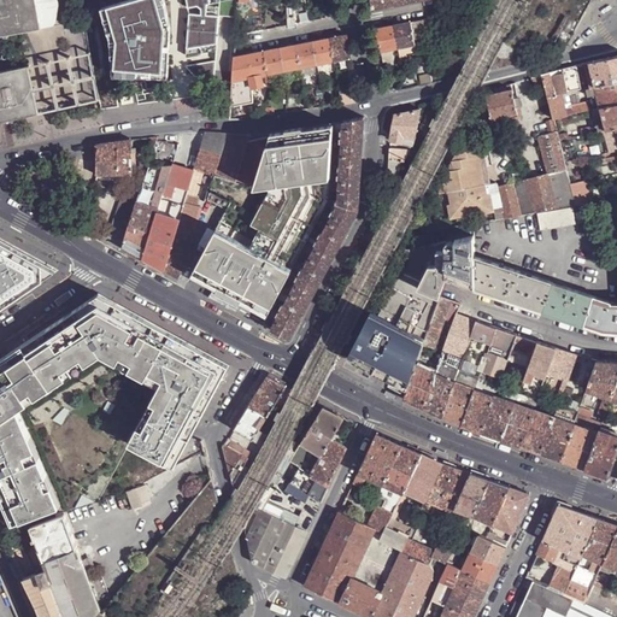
[(0,18),(0,33),(41,25),(36,0),(15,0),(19,24),(1,27),(0,18)]
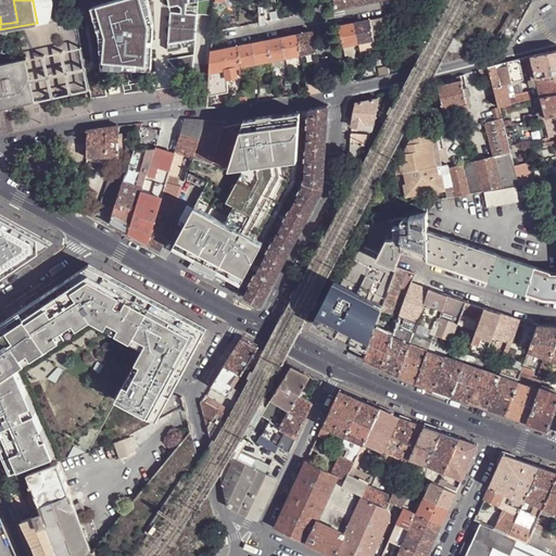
[(0,0),(0,16),(1,24),(17,22),(13,0),(0,0)]
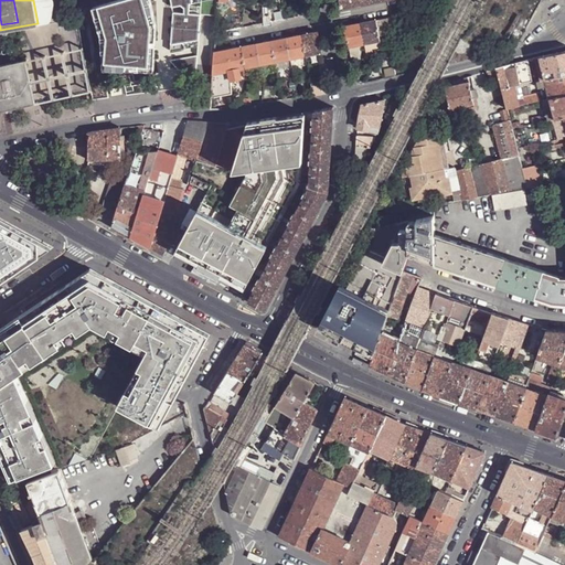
[(315,13),(312,0),(309,0),(304,1),(307,14),(315,13)]
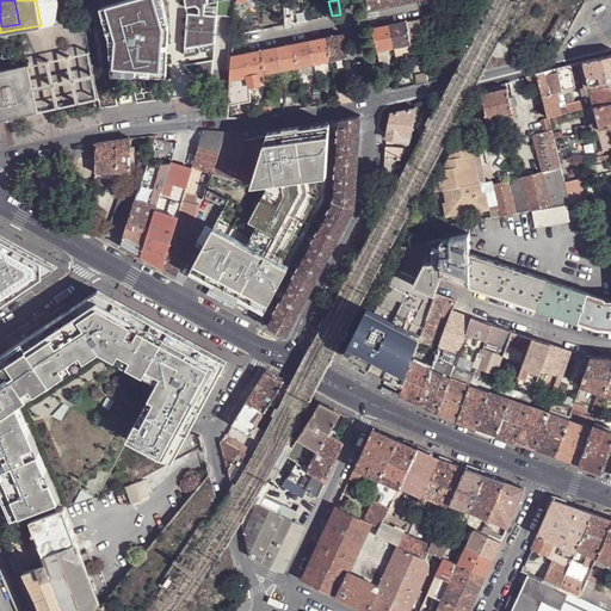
[(279,26),(287,25),(285,8),(285,4),(277,4),(279,26)]
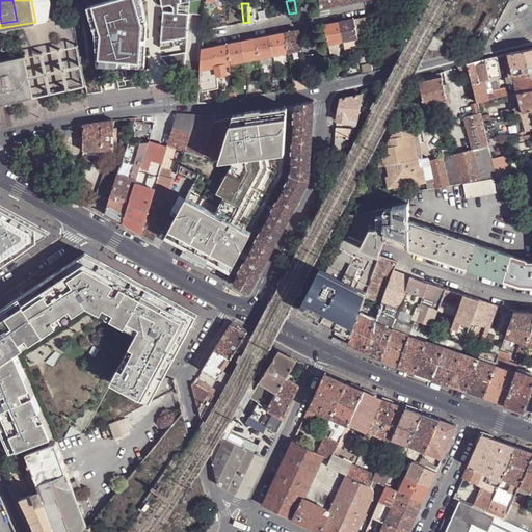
[(193,7),(167,7),(165,44),(191,37),(193,7)]
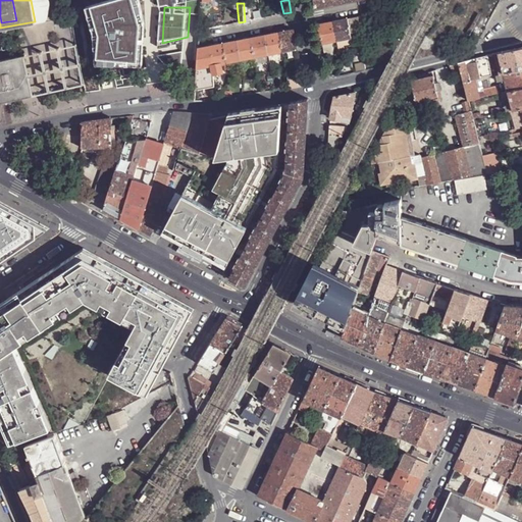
[(349,17),(352,33),(357,31),(361,24),(359,18),(359,15),(349,17)]
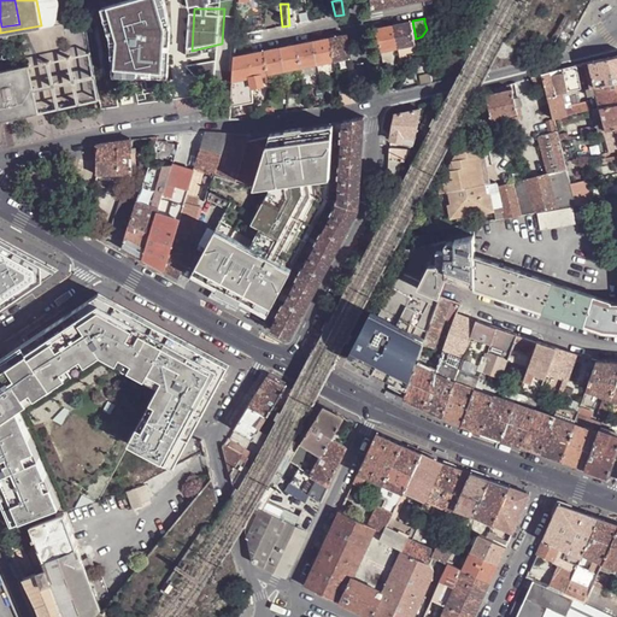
[(394,24),(399,46),(416,43),(416,39),(412,21),(394,24)]
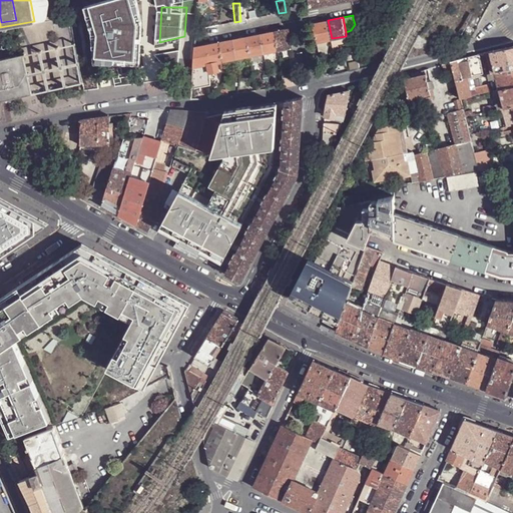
[(327,39),(332,38),(328,20),(314,23),(318,41),(327,39)]
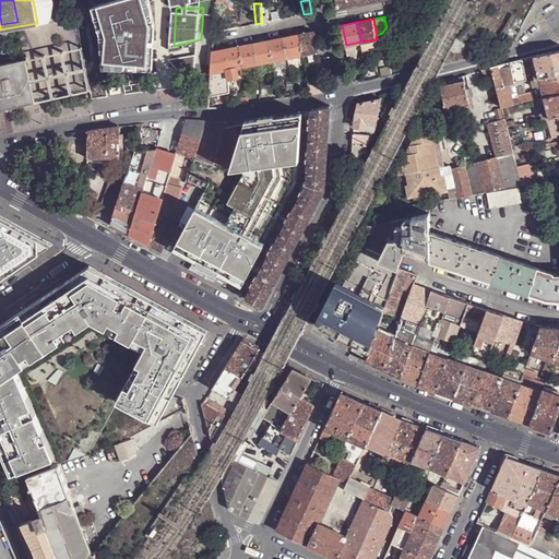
[(316,32),(300,35),(304,55),(320,51),(316,32)]
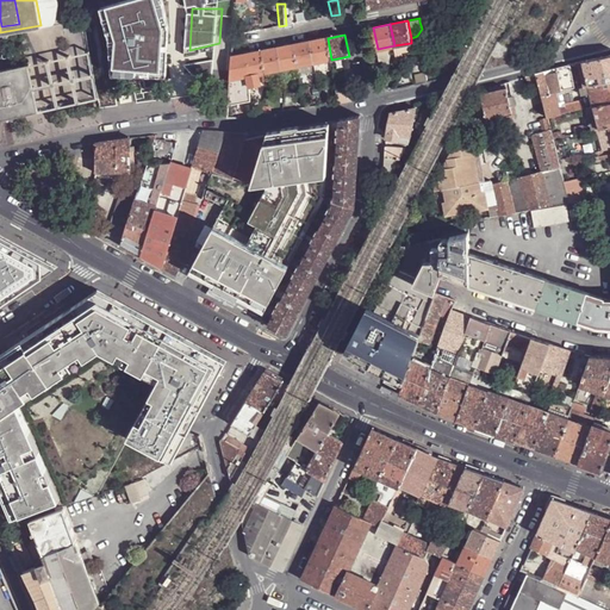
[(328,38),(311,42),(315,63),(331,60),(328,38)]
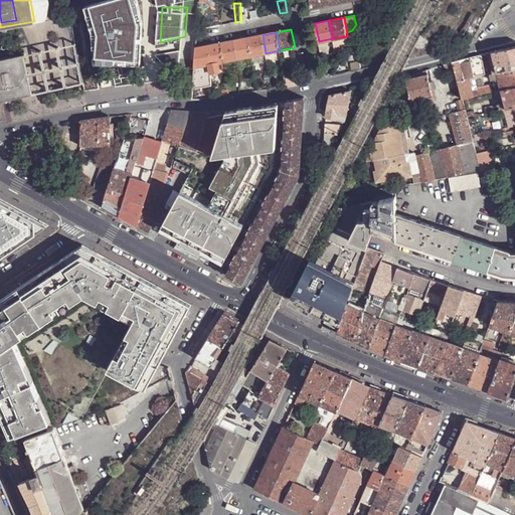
[(248,37),(252,55),(266,53),(263,35),(248,37)]
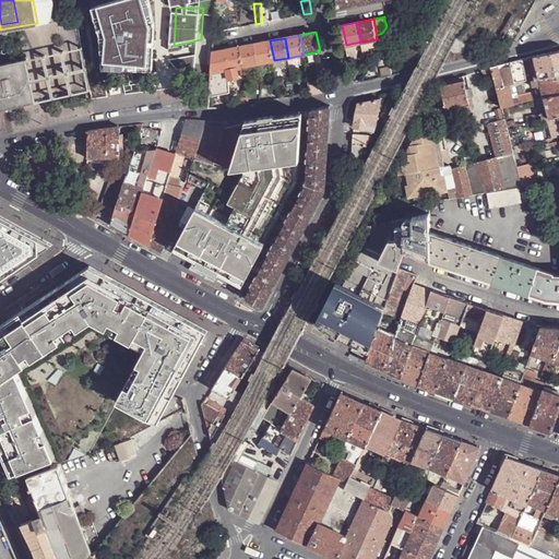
[(377,39),(361,42),(363,50),(379,48),(377,39)]
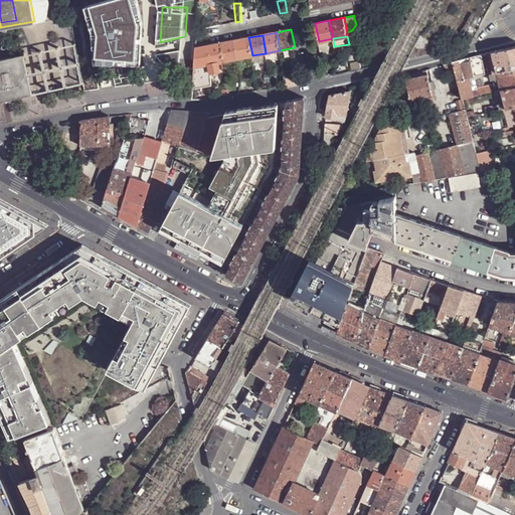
[(248,37),(234,40),(238,58),(252,55),(248,37)]
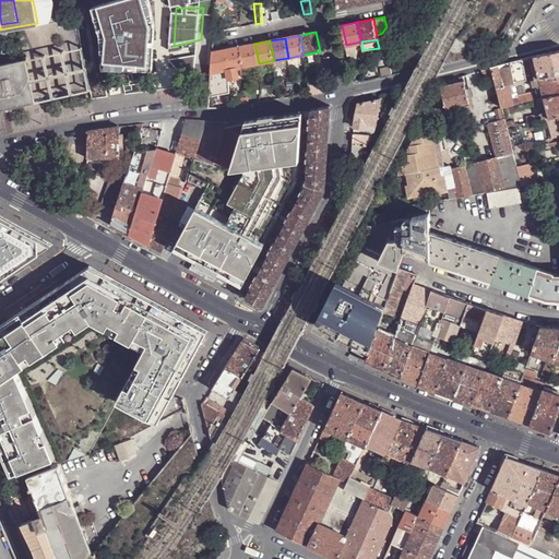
[(356,43),(346,45),(347,55),(358,52),(356,43)]
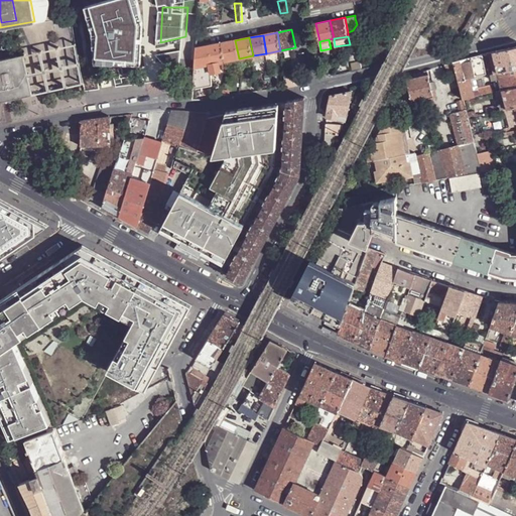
[(235,40),(222,43),(225,61),(239,58),(235,40)]
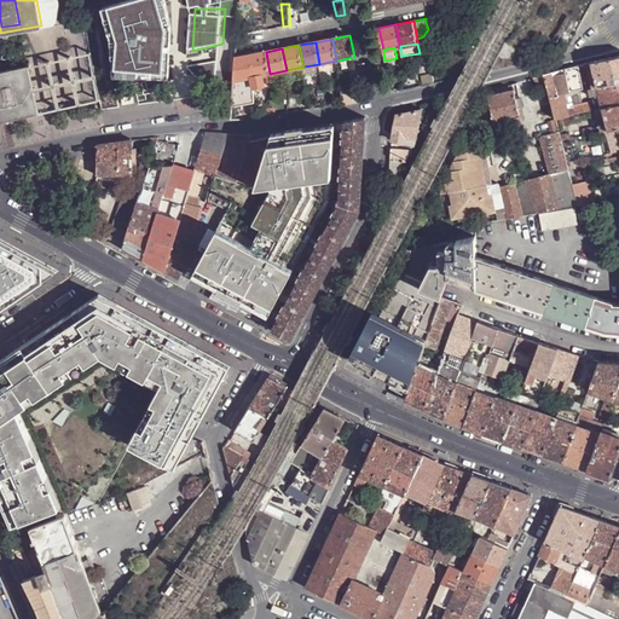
[(270,74),(266,52),(241,57),(237,57),(235,80),(238,80),(252,77),(264,75),(270,74)]
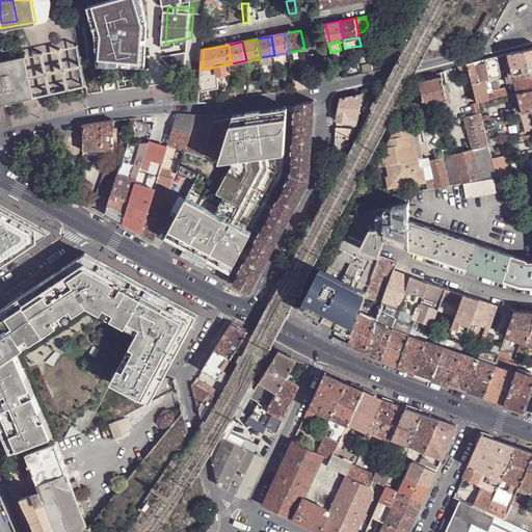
[(190,47),(164,52),(173,61),(188,61),(190,47)]
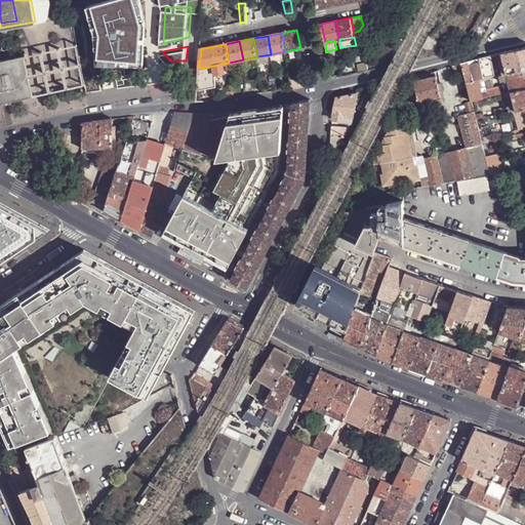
[(524,47),(502,53),(508,74),(524,70),(524,47)]
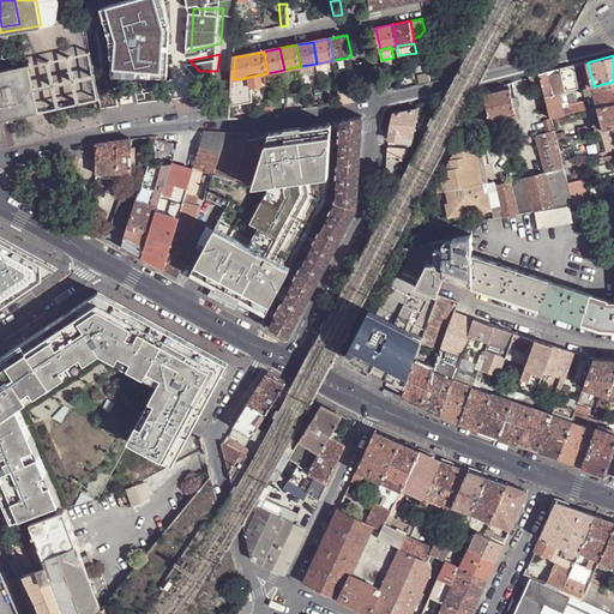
[(583,64),(589,88),(594,86),(588,62),(583,64)]
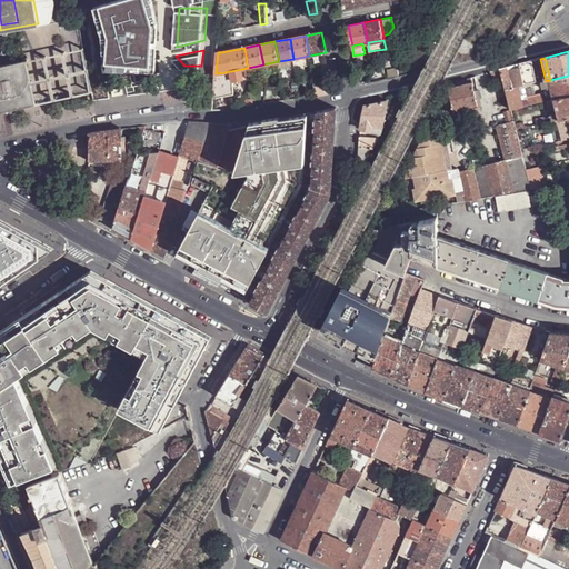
[(26,61),(0,67),(0,112),(36,106),(26,61)]
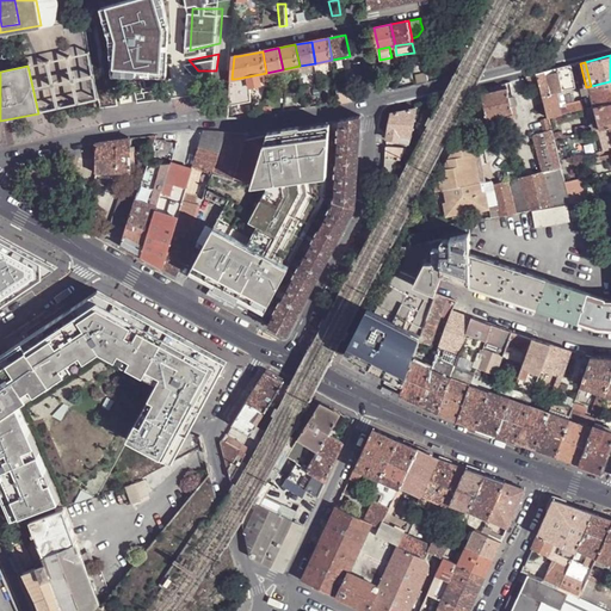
[(542,90),(543,97),(556,93),(563,92),(559,68),(537,74),(542,90)]
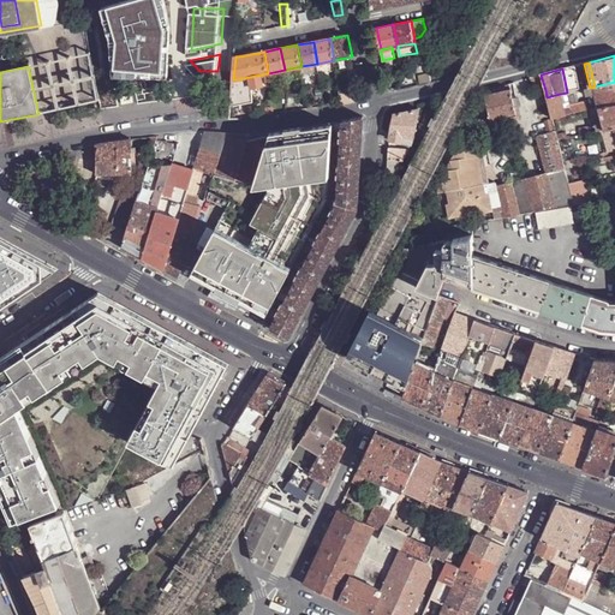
[(264,85),(262,75),(250,77),(252,87),(264,85)]
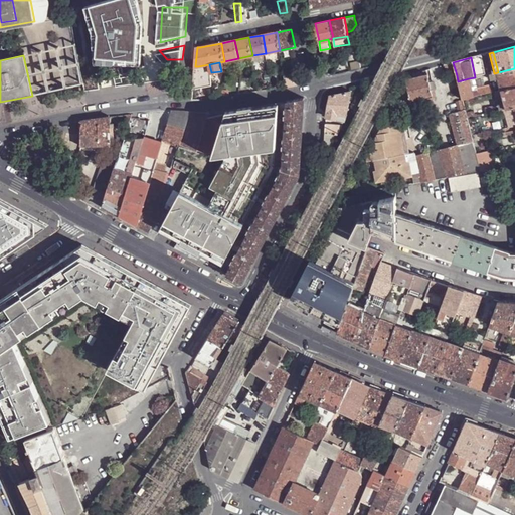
[(453,62),(445,65),(448,76),(451,77),(457,75),(453,62)]
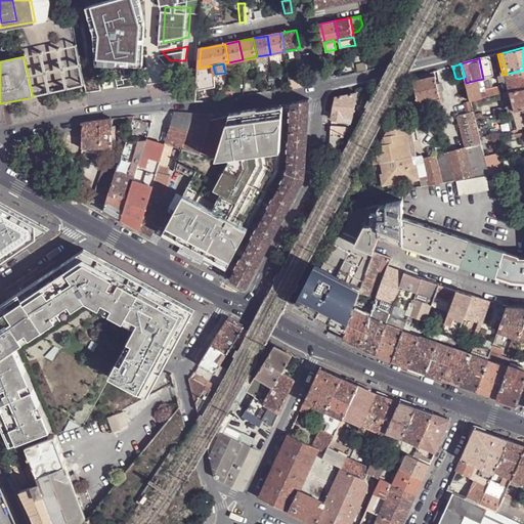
[(198,80),(198,91),(200,91),(201,90),(206,89),(216,87),(215,74),(213,66),(202,68),(199,68),(198,80)]
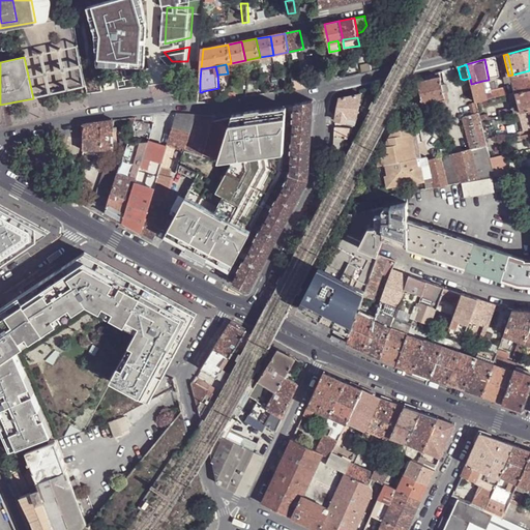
[(529,70),(512,75),(517,93),(529,90),(529,70)]
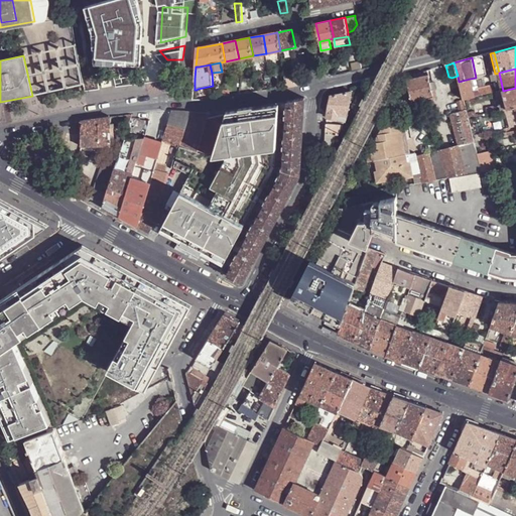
[(503,91),(499,73),(495,74),(492,74),(493,78),(497,93),(503,91)]
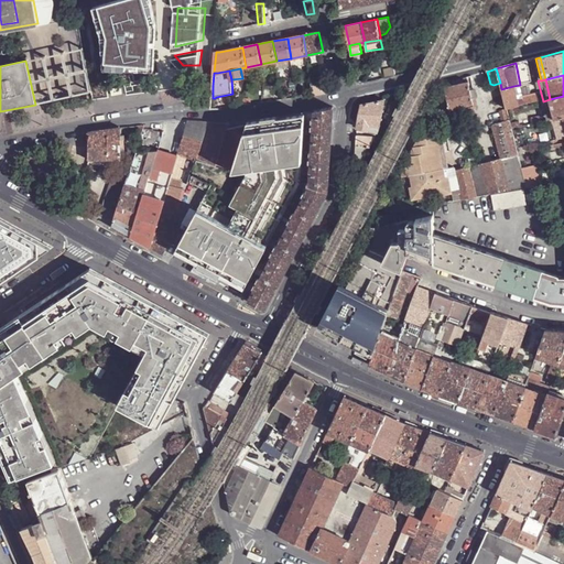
[(475,104),(469,83),(446,87),(445,88),(445,89),(449,110),(451,109),(474,105),(475,104)]
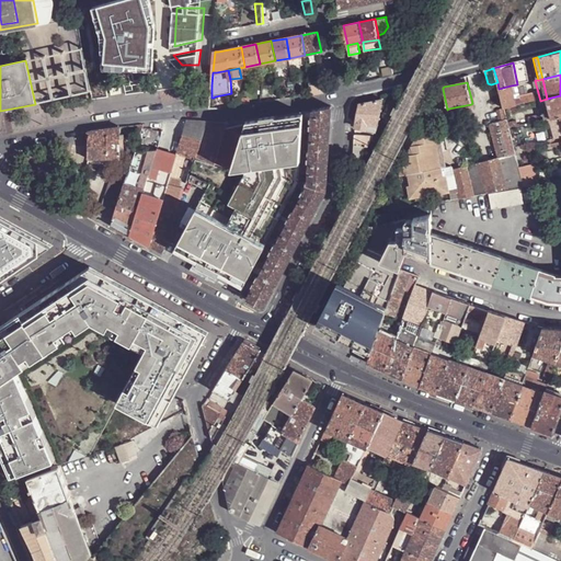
[(504,109),(516,105),(514,99),(512,89),(511,86),(499,89),(502,101),(504,109)]
